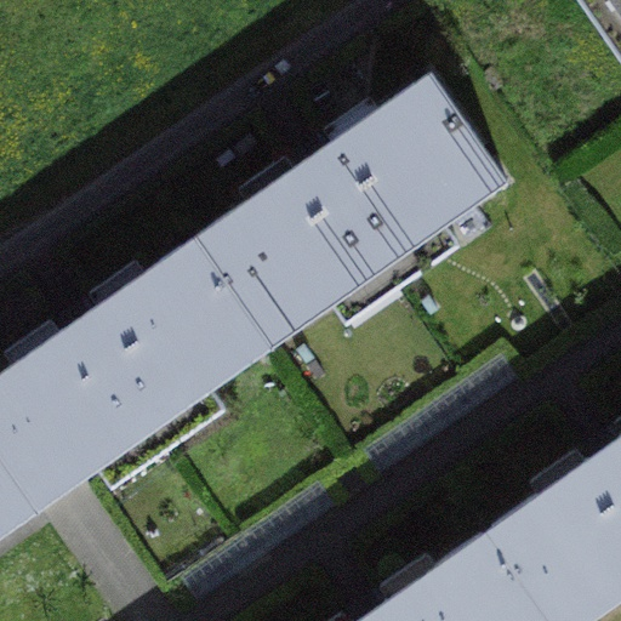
[(620,0),(579,0),(620,58),(620,0)]
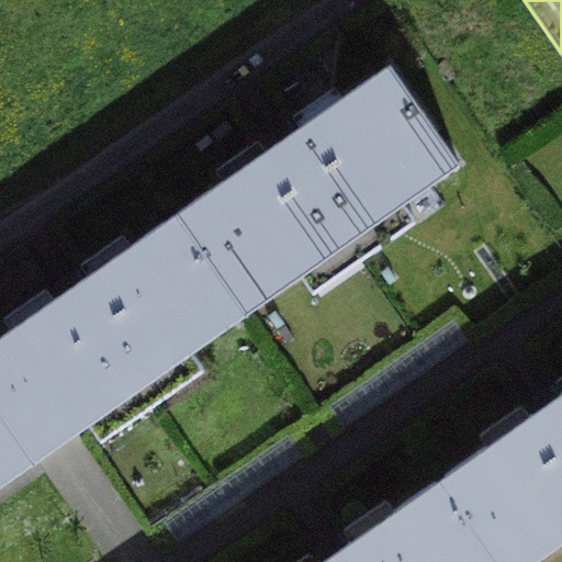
[(222,179),(175,212),(243,310),(299,270),(312,290),(415,218),(401,199),(457,159),(389,63),(341,96),(334,85),(292,114),(300,124),(265,149),(257,138),(214,168),(222,179)]
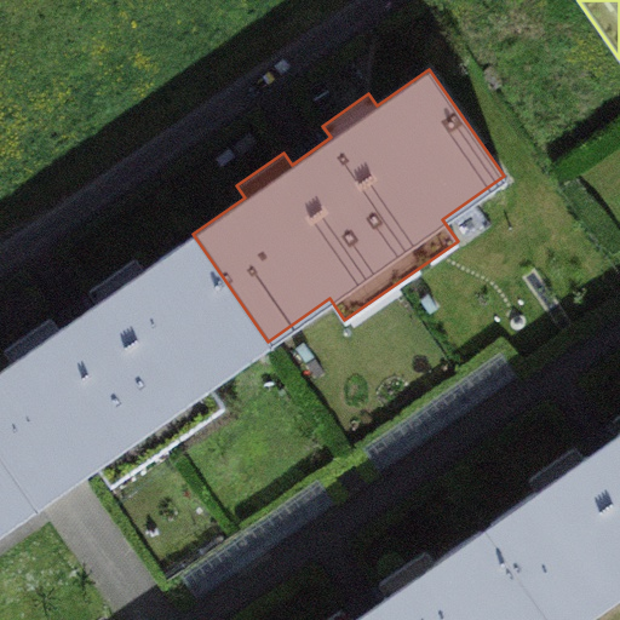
[(0,368),(0,449),(38,504),(58,489),(96,463),(110,483),(223,403),(208,383),(268,342),(193,234),(142,269),(133,257),(87,290),(96,302),(58,327),(50,316),(3,349),(11,361),(0,368)]
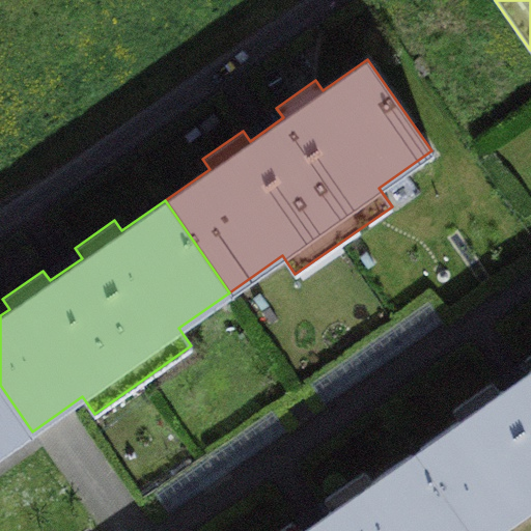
[(459,421),(416,451),(471,530),(499,530),(530,508),(530,354),(525,358),(530,366),(530,370),(500,393),(492,381),(451,409),(459,421)]
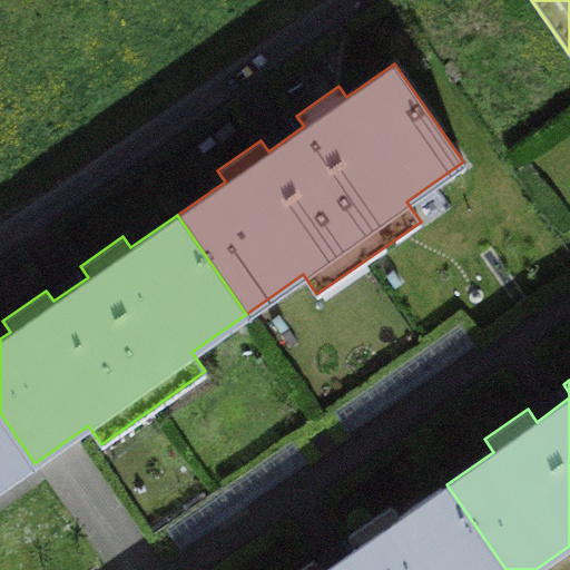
[(0,487),(35,463),(0,413),(0,487)]
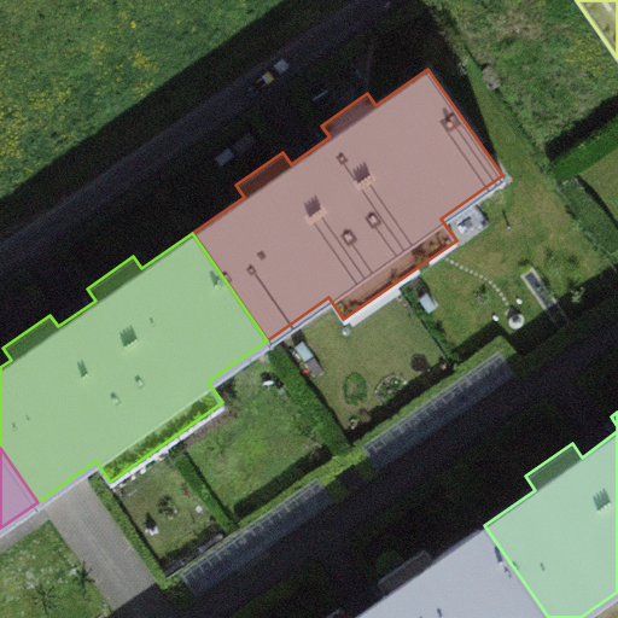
[(548,617),(484,525),(433,561),(424,548),(377,579),(386,594),(351,617),(347,617),(339,606),(321,617),(548,617)]
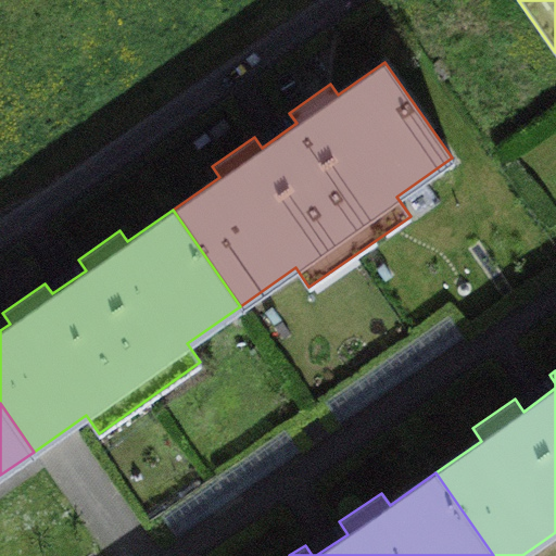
All buildings are outlined.
